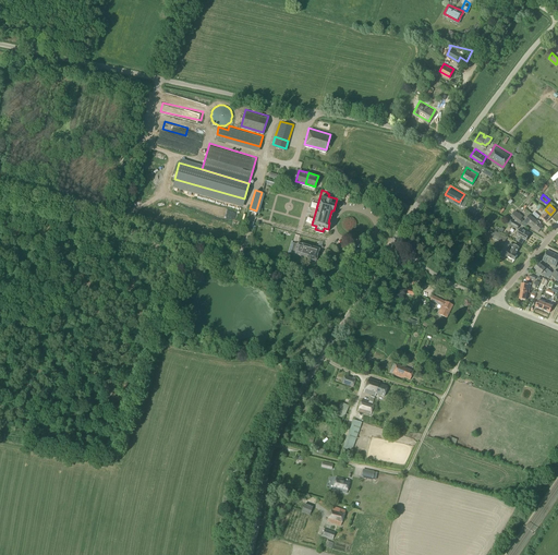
[(511,214),(520,221),(522,218),(520,216),(522,214),(520,212),(519,212),(516,208),(511,214)]
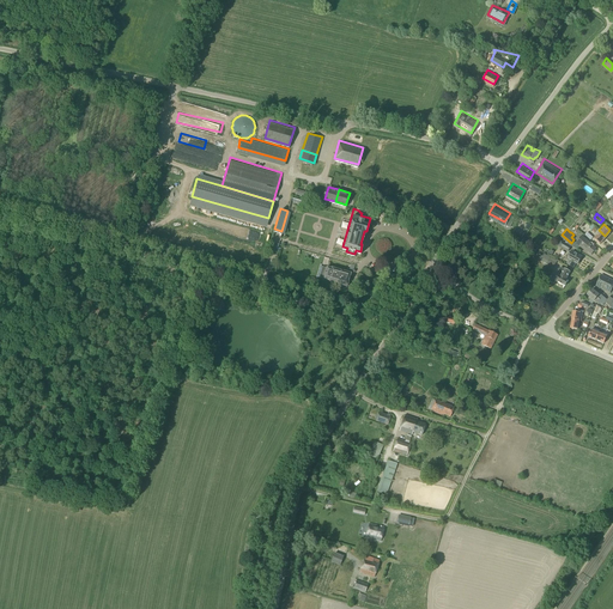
[(605,236),(599,230),(594,235),(600,241),(605,236)]
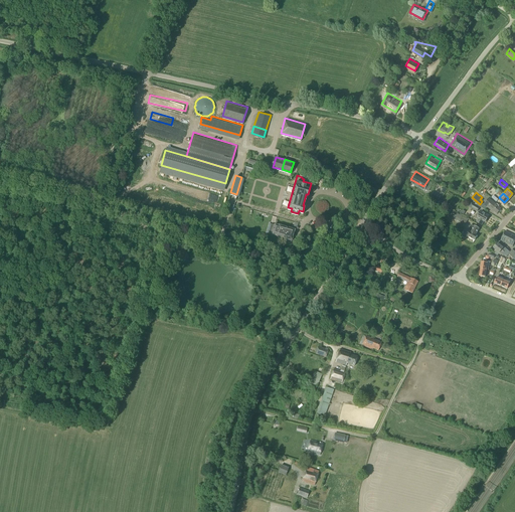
[(484,202),(487,205),(488,204),(491,207),(492,207),(497,211),(501,206),(489,196),(484,202)]
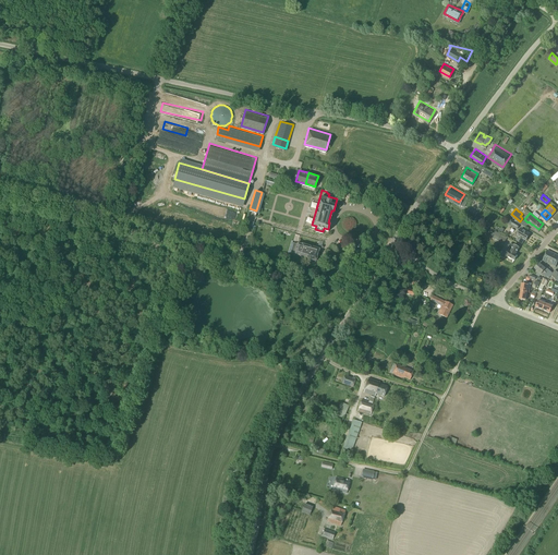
[(516,238),(522,241),(524,237),(525,238),(530,231),(520,226),(517,232),(518,233),(516,238)]
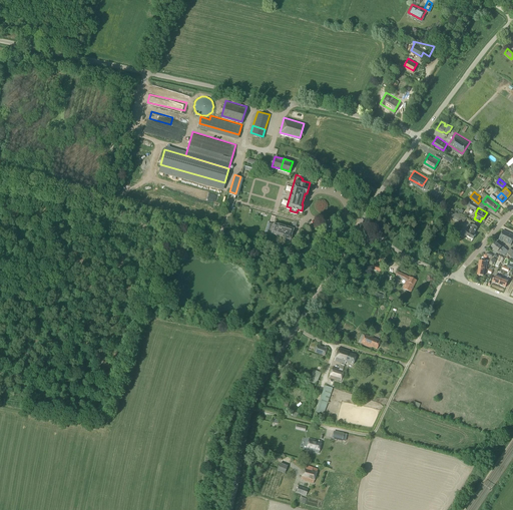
[(271,231),(275,232),(291,237),(294,226),(277,222),(274,221),(271,231)]
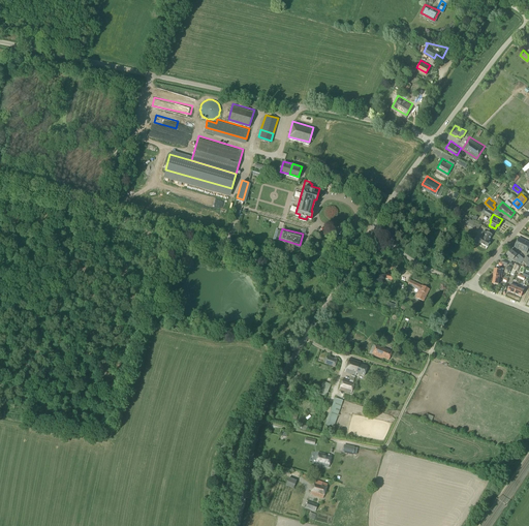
[(478,240),(488,244),(490,240),(489,239),(492,233),(488,229),(487,229),(484,228),(481,233),(483,234),(478,240)]
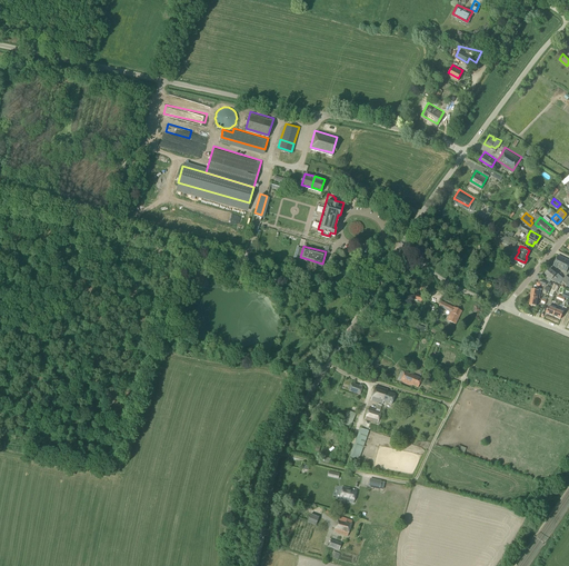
[(553,262),(566,269),(568,262),(568,257),(558,252),(553,262)]
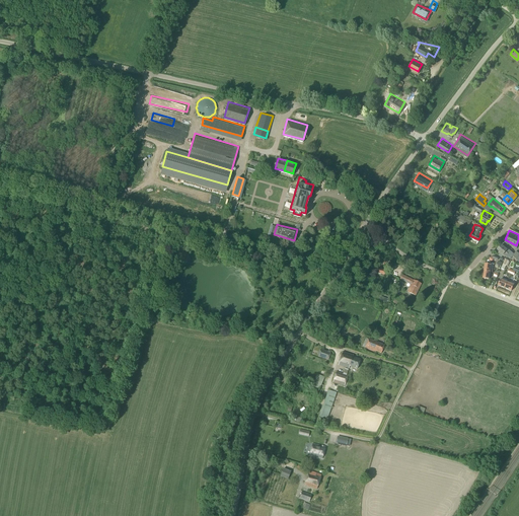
[(173,246),(181,262),(189,258),(183,249),(184,248),(180,241),(173,246)]
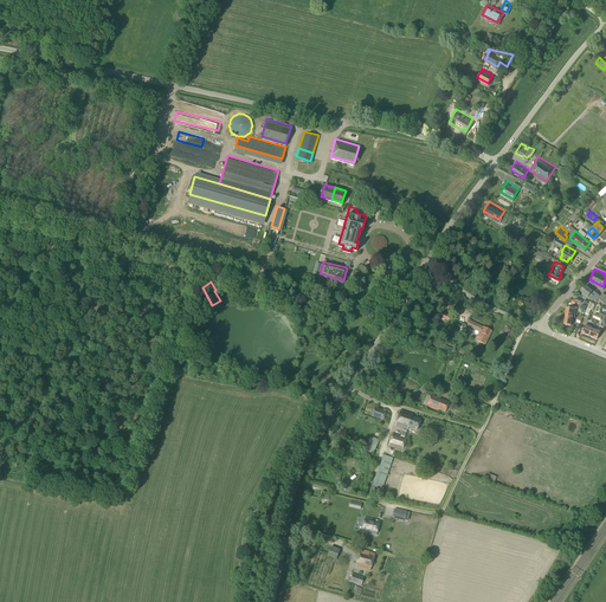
[(580,289),(587,295),(588,292),(591,295),(594,291),(592,289),(585,283),(580,289)]
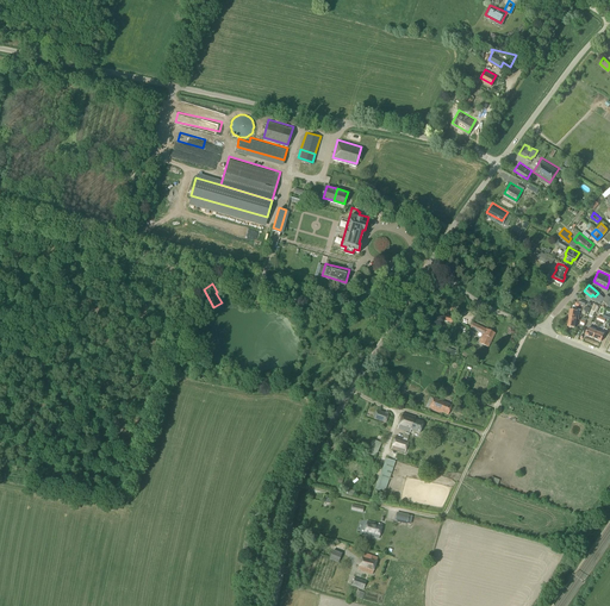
[(568,316),(576,316),(578,317),(578,313),(576,313),(577,307),(570,307),(568,316)]
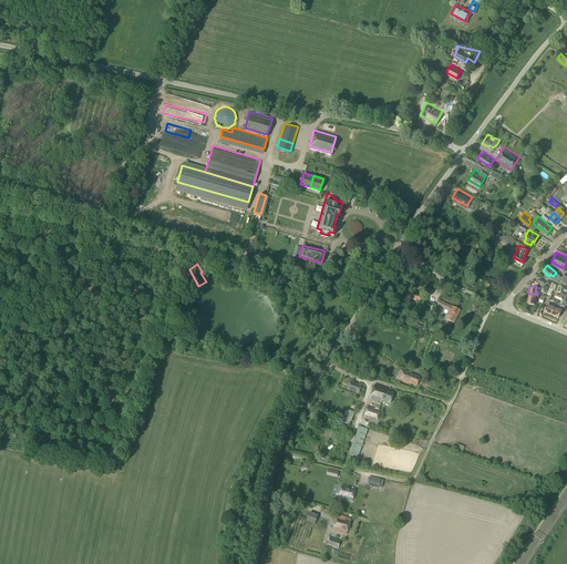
[(437,303),(447,308),(445,313),(446,313),(446,314),(454,317),(460,307),(440,297),(437,303)]
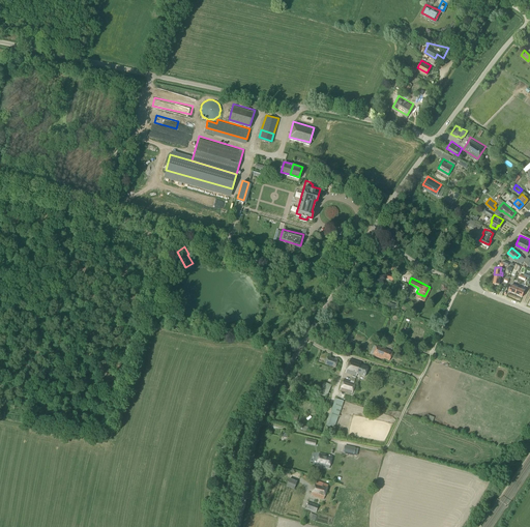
[(508,288),(516,291),(518,286),(510,283),(508,288)]
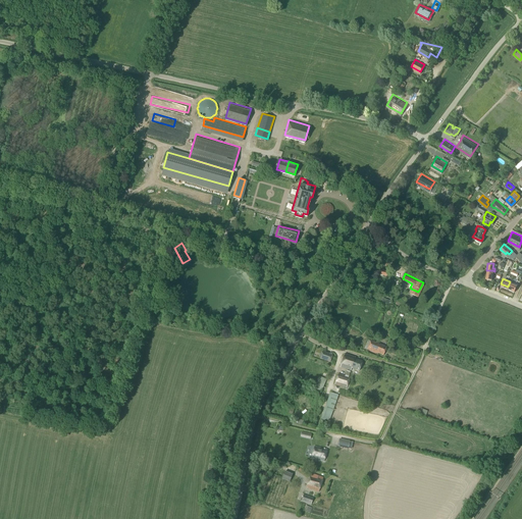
[(510,281),(508,287),(514,290),(517,283),(510,281)]
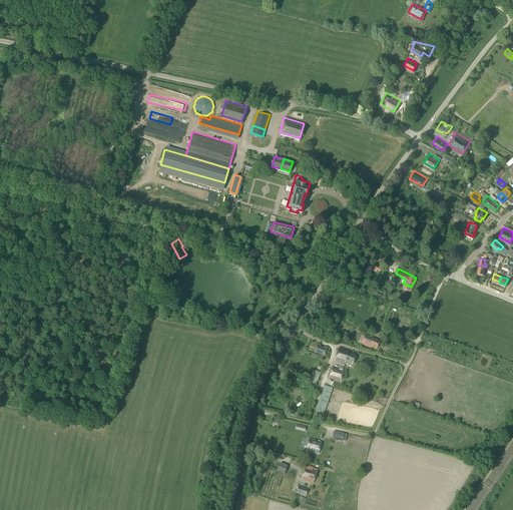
[(325,324),(334,328),(338,320),(329,315),(325,324)]
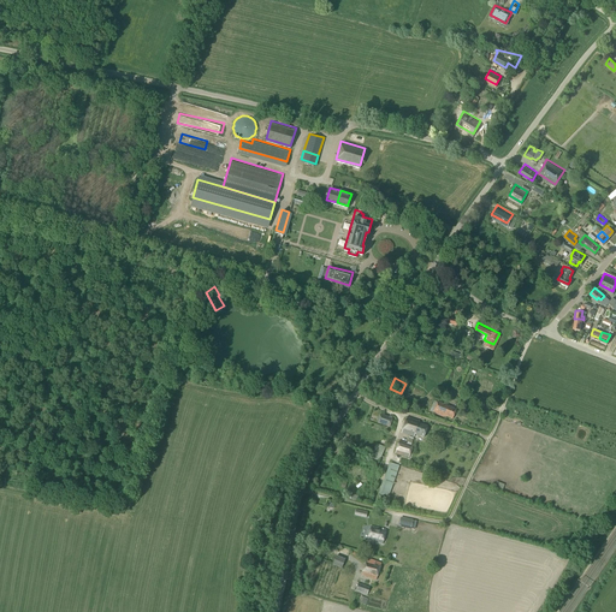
[(433,410),(445,415),(446,414),(452,416),(456,406),(437,399),(433,410)]
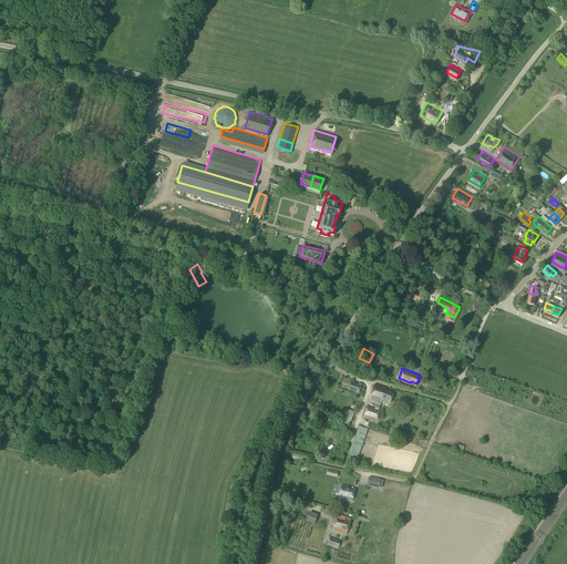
[(347,388),(358,391),(360,383),(349,380),(347,388)]
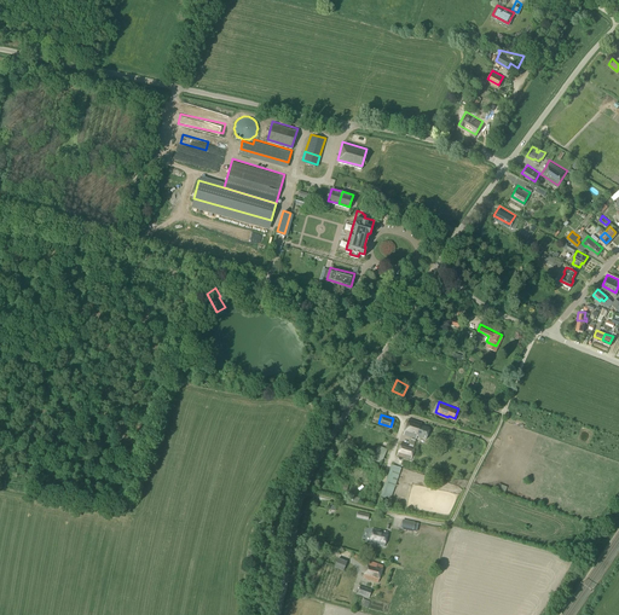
[(404,433),(416,436),(416,433),(426,436),(429,425),(420,422),(421,419),(409,416),(404,433)]
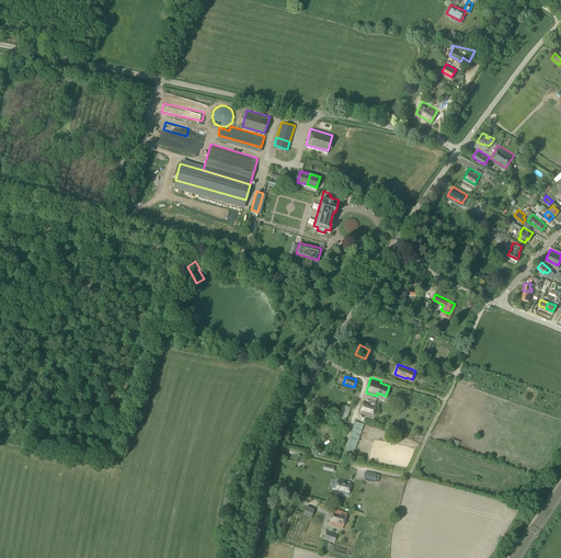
[(359,410),(373,414),(373,411),(374,411),(376,406),(375,405),(376,403),(374,403),(376,397),(373,396),(370,402),(363,400),(363,401),(362,401),(359,408),(361,408),(359,410)]
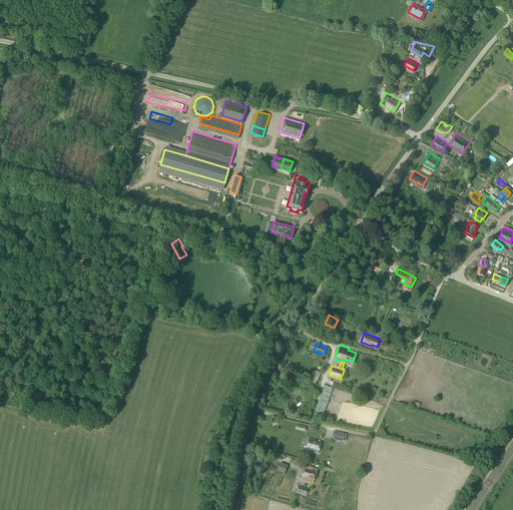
[(308,381),(315,384),(321,371),(313,367),(308,381)]
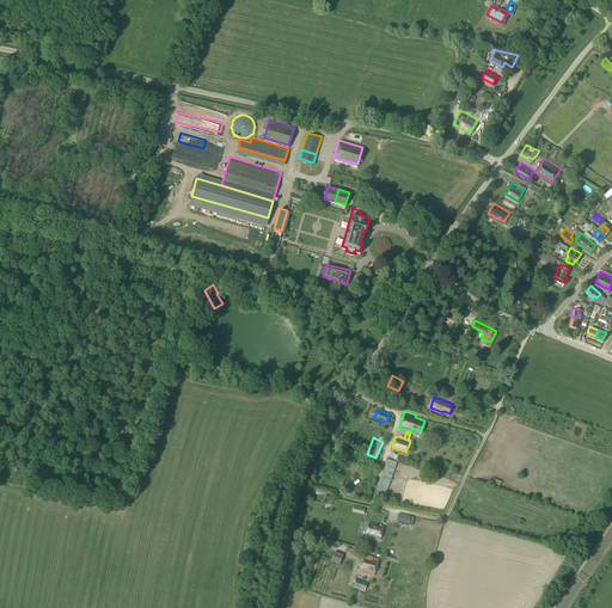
[(391,452),(379,486),(386,489),(398,454),(391,452)]
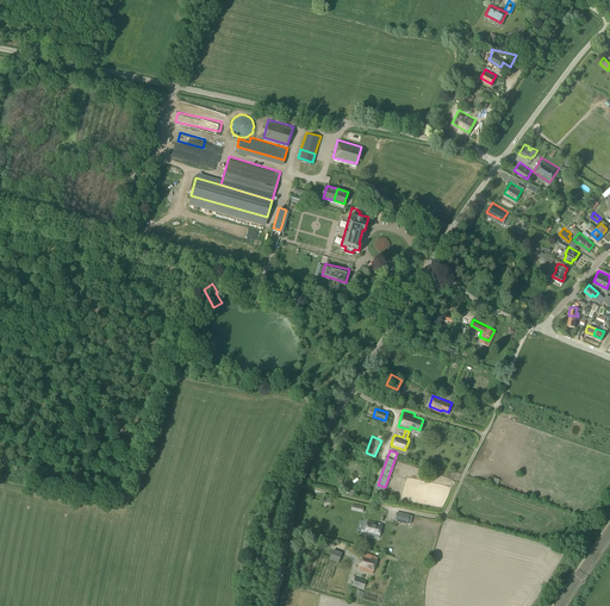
[(402,454),(393,480),(400,482),(408,456),(402,454)]
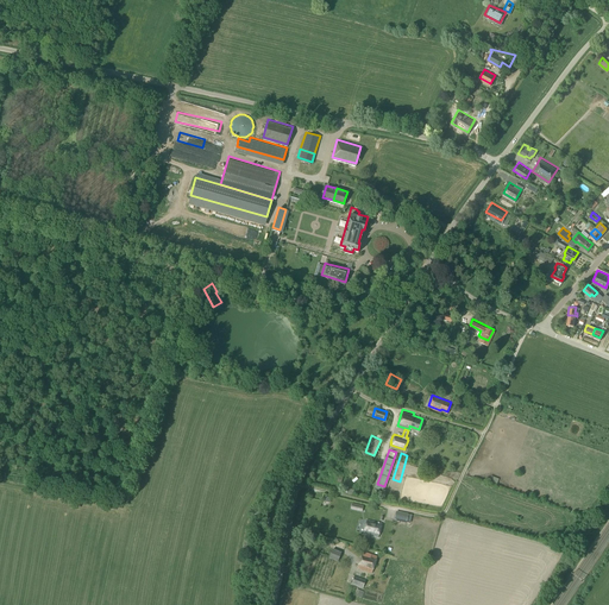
[(395,510),(394,517),(406,520),(408,512),(395,510)]
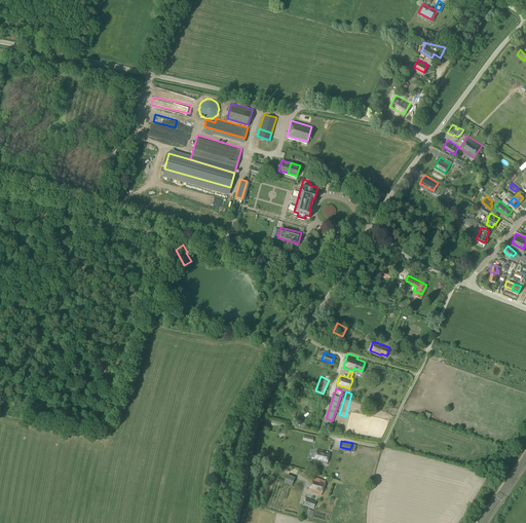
[(314,458),(327,461),(330,450),(316,447),(314,458)]
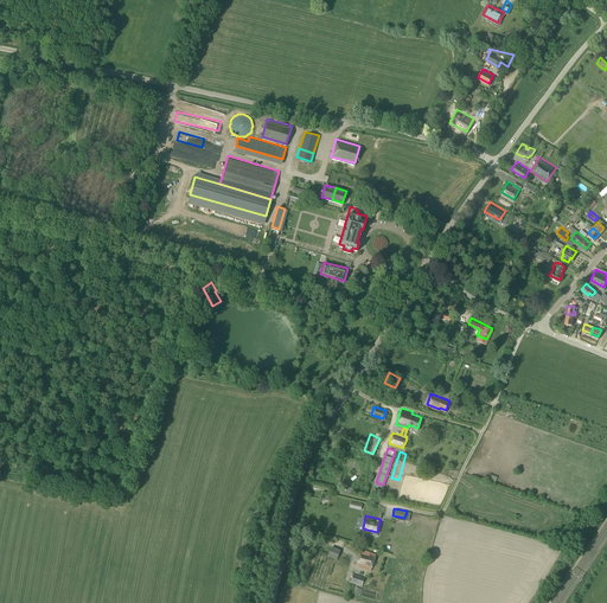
[(327,551),(337,556),(343,546),(333,541),(327,551)]
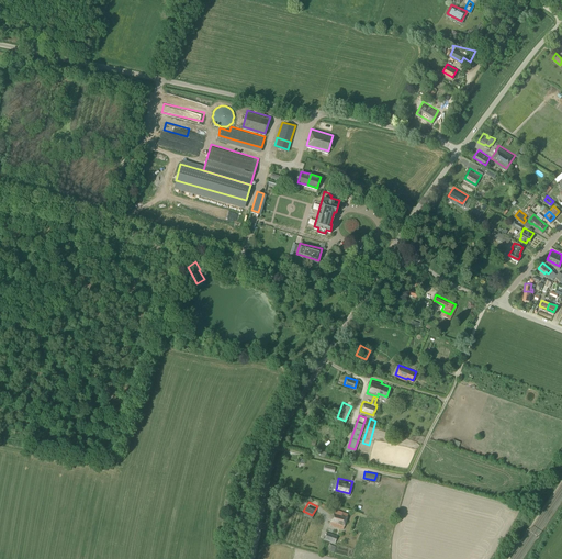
[(329,522),(343,526),(348,512),(335,507),(329,522)]
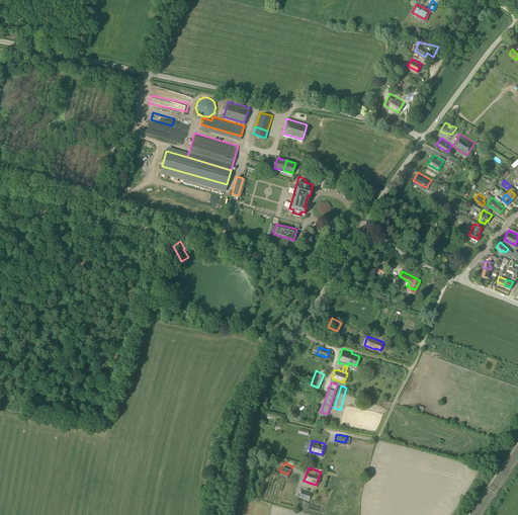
[(298,494),(308,498),(310,492),(300,489),(298,494)]
